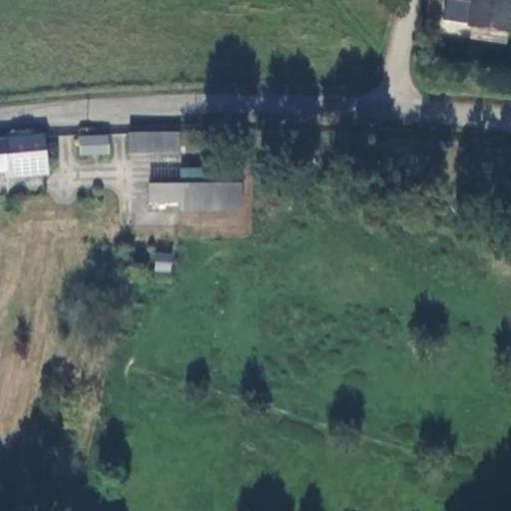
[(448,0),(444,21),(474,26),(478,0),(448,0)]
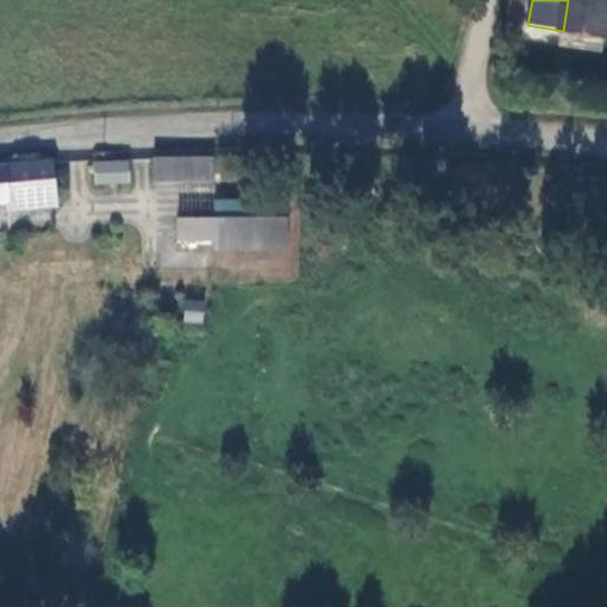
[(568,0),(563,31),(606,38),(606,0),(568,0)]
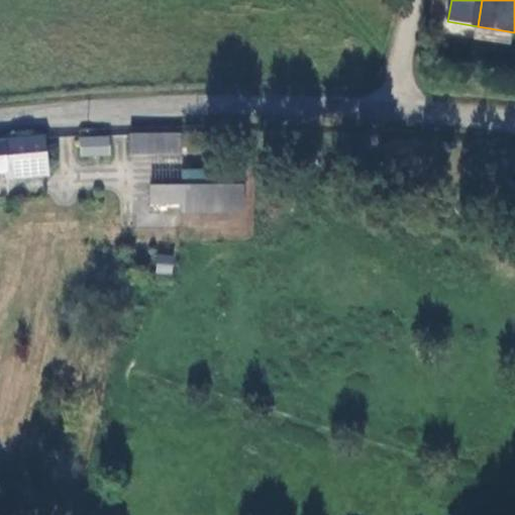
[(183,134),(129,132),(128,153),(182,156),(183,134)]
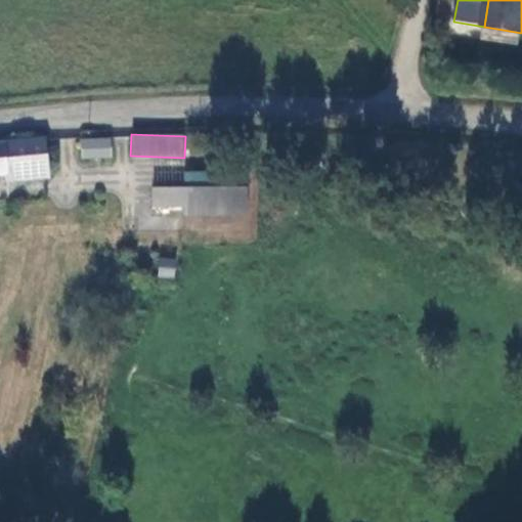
[(45,136),(0,140),(3,173),(5,172),(6,178),(49,174),(45,136)]
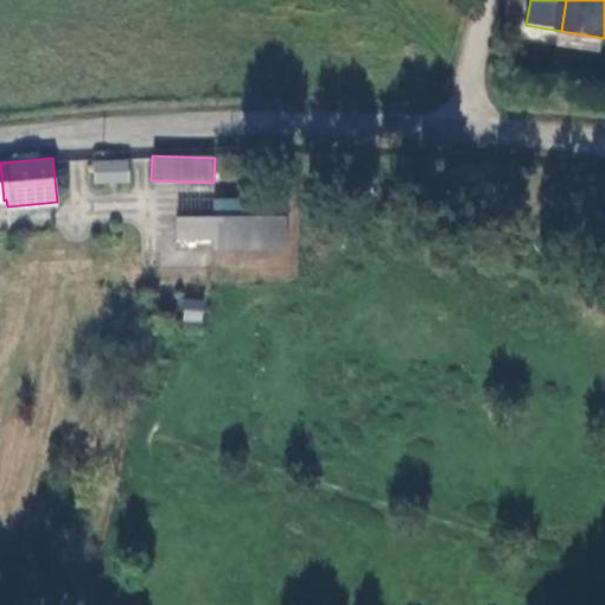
[(128,158),(95,159),(95,180),(128,179),(128,158)]
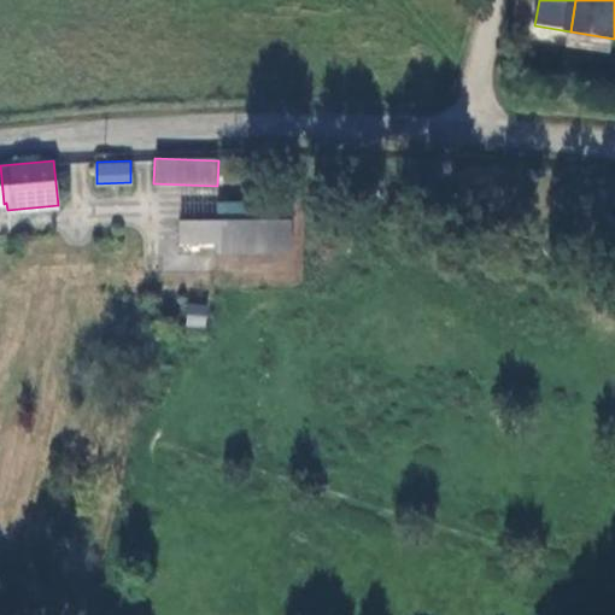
[(179,242),(215,244),(215,220),(179,220),(179,242)]
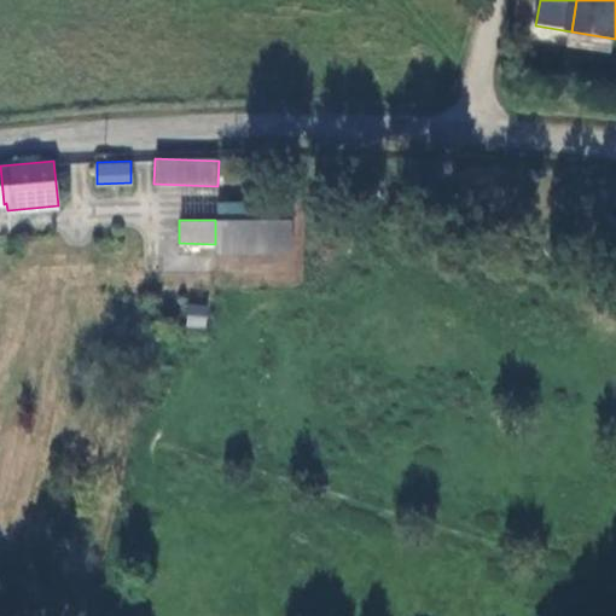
[(215,220),(215,244),(215,247),(291,248),(291,221),(215,220)]
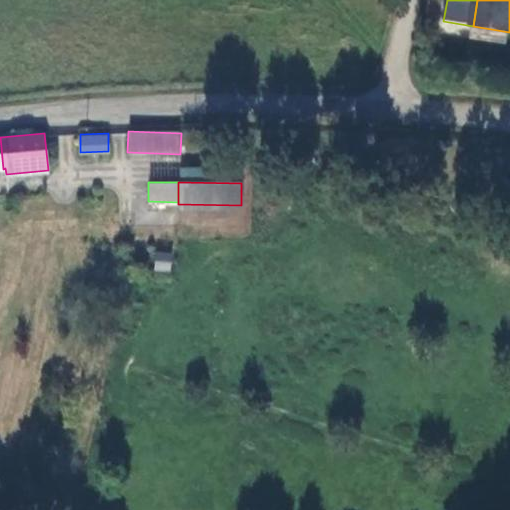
[(157,250),(155,269),(171,270),(173,252),(157,250)]
